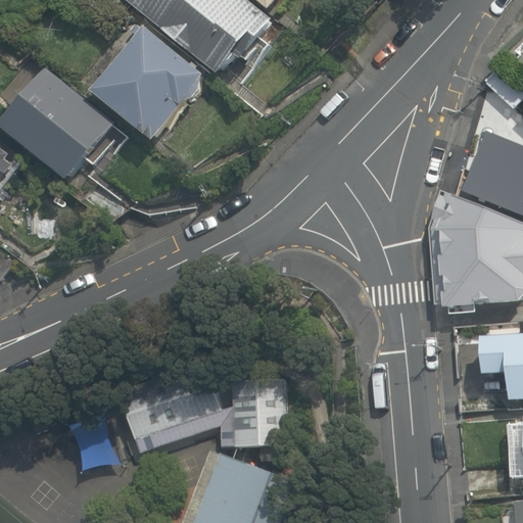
[(284,20),(255,0),(126,0),(237,81),(284,20)]
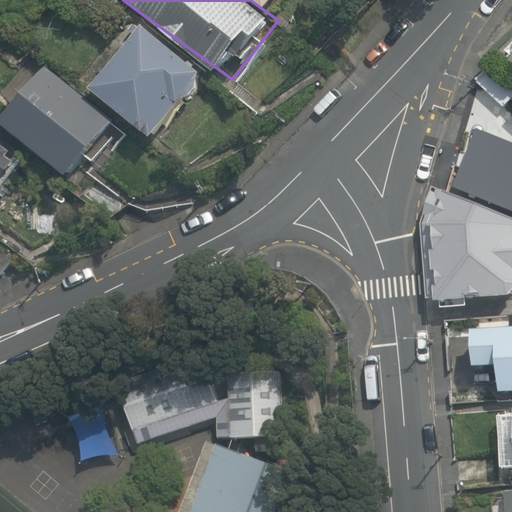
[(257,0),(270,9),(276,0),(257,0)]
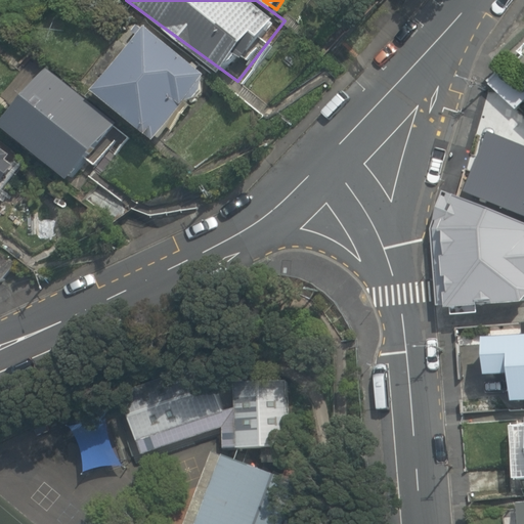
[(212,76),(148,28),(95,93),(162,142),(212,76)]
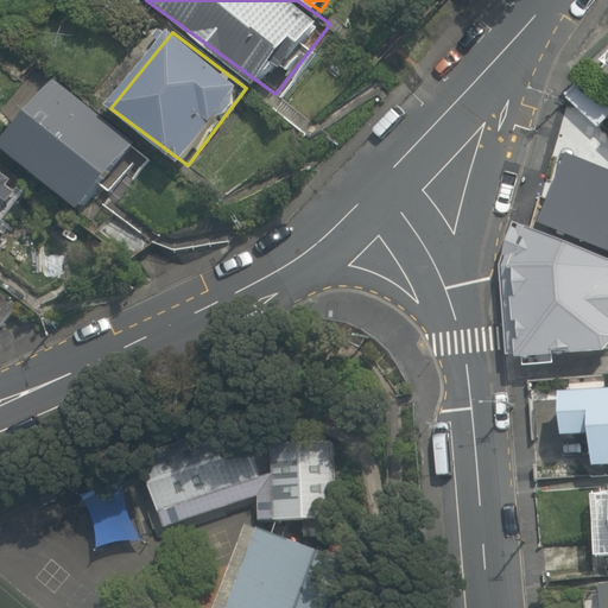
[(139,141),(57,82),(4,146),(84,210),(139,141)]
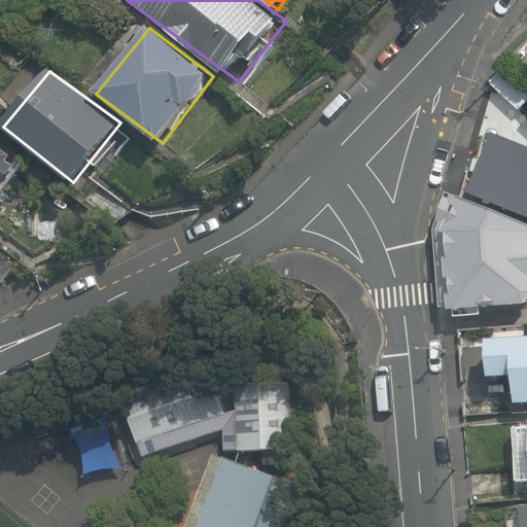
[(526,126),(488,111),(458,198),(526,223),(526,126)]
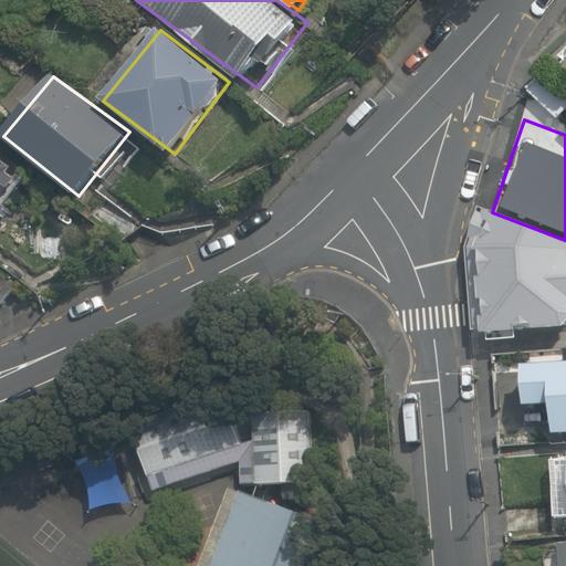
[(9,163),(0,156),(0,205),(17,181),(4,174),(9,163)]
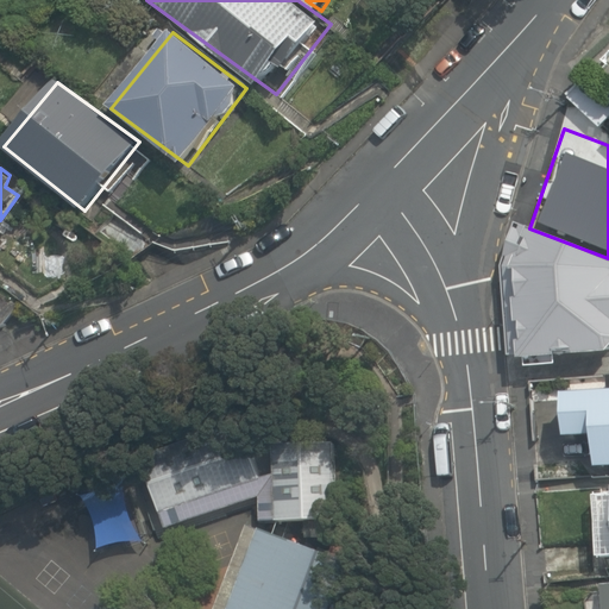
[(513,271),(519,357),(608,351),(608,258),(529,228),(513,271)]
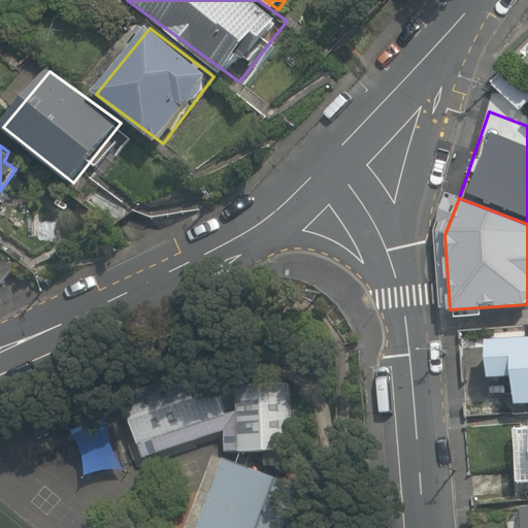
[(527,340),(496,342),(498,383),(524,382),(526,406),(527,405),(527,340)]
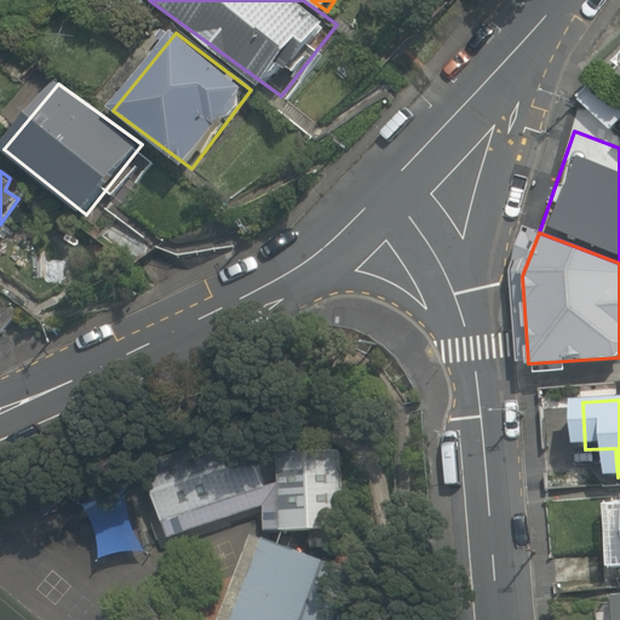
[(340,528),(340,445),(245,428),(137,458),(165,535),(260,505),(263,528),(340,528)]
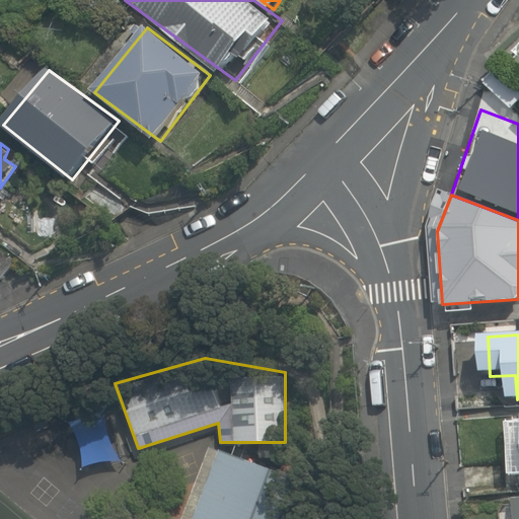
[(293,518),(308,480),(234,453),(232,455),(215,448),(188,518),(293,518)]
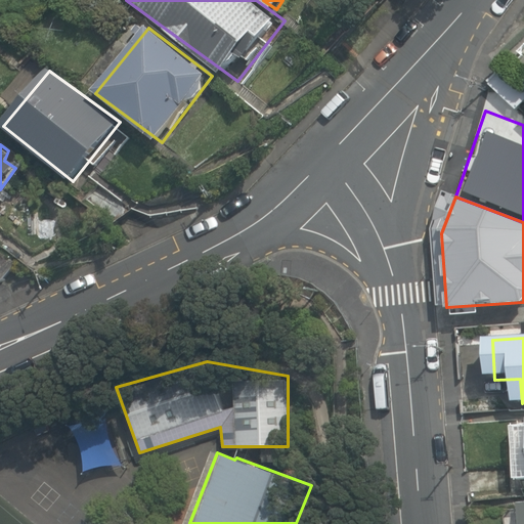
[(509,464),(474,467),(476,492),(511,489),(509,464)]
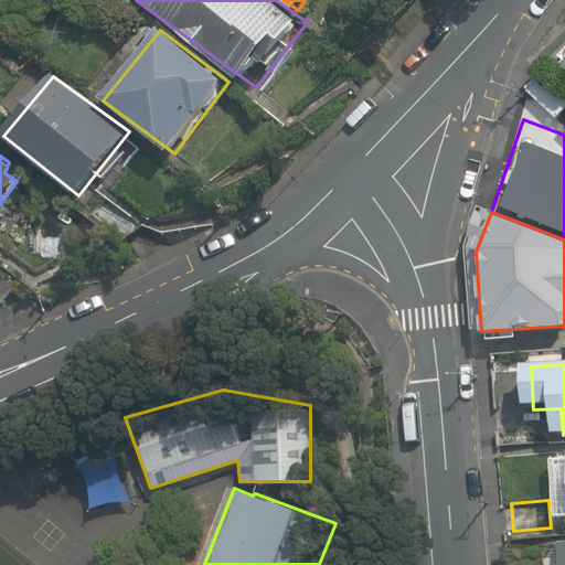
All buildings are outlined.
